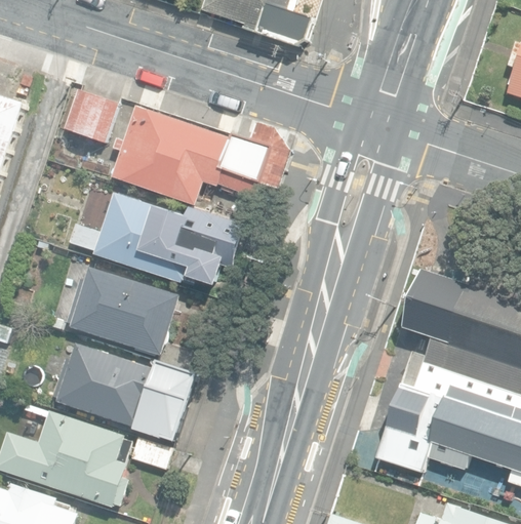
[(242,28),(294,45),(307,40),(314,18),(287,10),(290,0),(205,0),(202,9),(244,24),(242,28)]
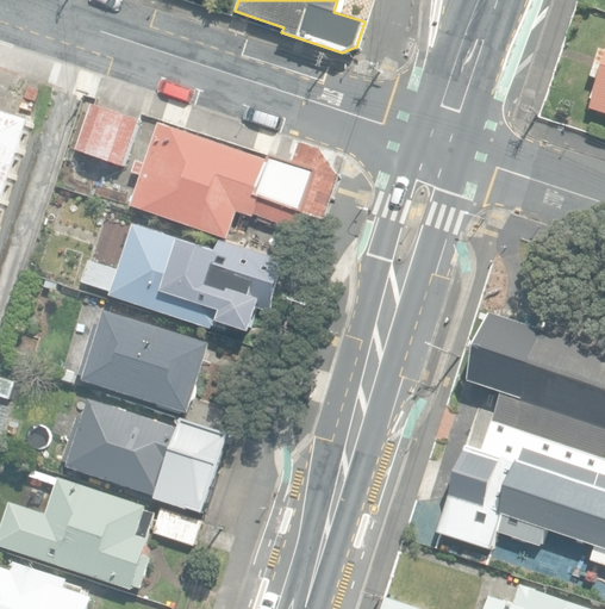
[(604,50),(597,48),(588,75),(598,78),(588,107),(604,112),(604,50)]
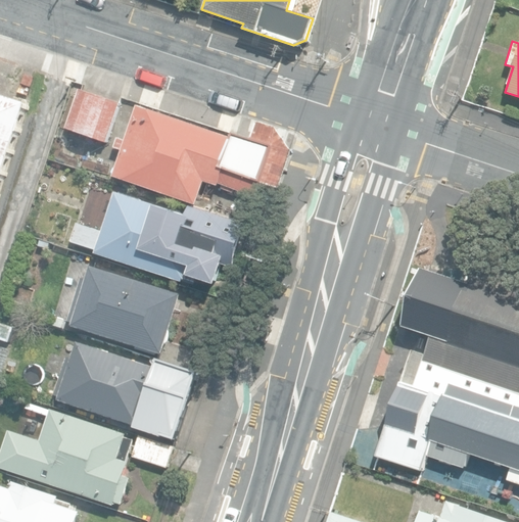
[(63,129),(104,142),(119,103),(78,89),(64,128),(63,129)]
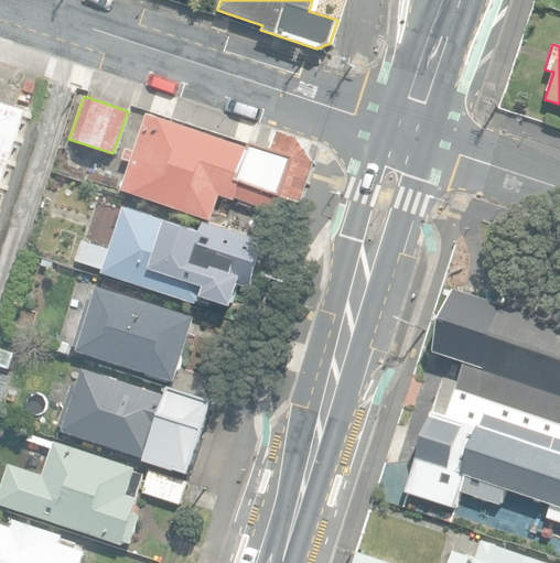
[(0,197),(29,114),(0,103),(0,197)]
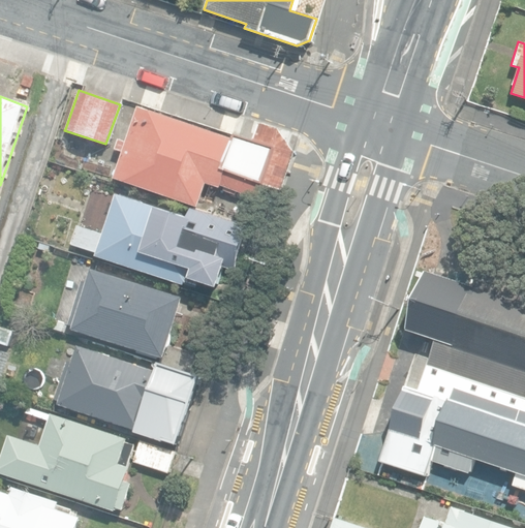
[(112,178),(197,206),(205,183),(222,188),(221,191),(233,195),(234,191),(256,199),(274,147),(233,133),(232,138),(136,107),(125,141),(117,138),(114,149),(121,151),(112,178)]
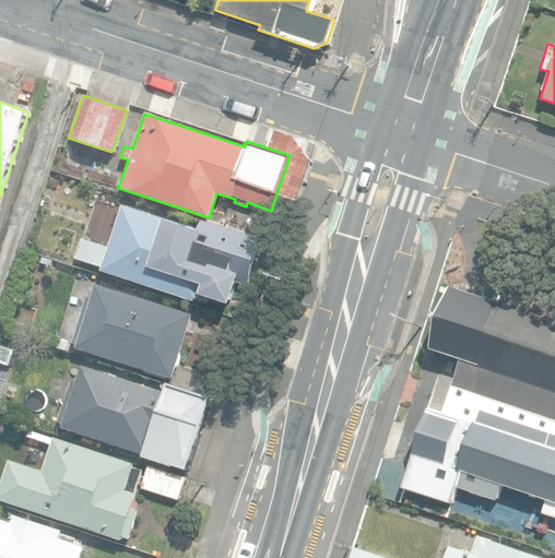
[(93,203),(106,208),(109,197),(96,192),(93,203)]
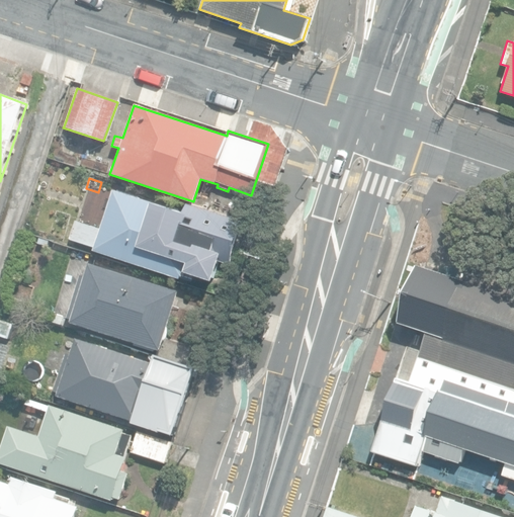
[(93,251),(179,278),(181,273),(217,284),(224,259),(231,262),(244,221),(185,202),(182,210),(110,187),(98,228),(75,221),(69,240),(94,248),(93,251)]
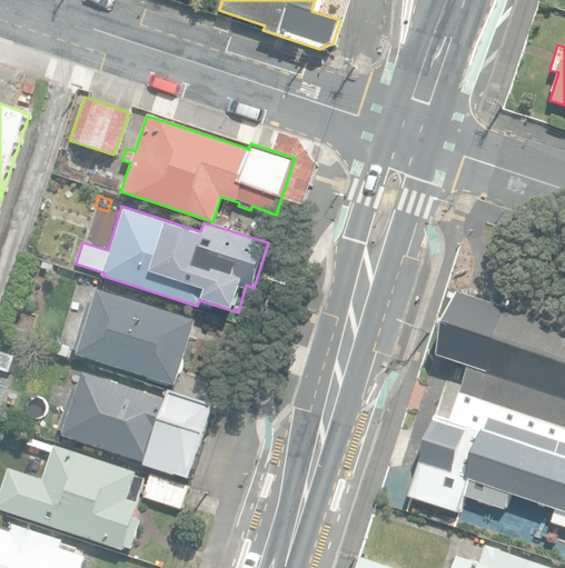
[(549,521),(564,526),(564,325),(561,324),(564,310),(564,295),(517,280),(508,309),(486,301),(465,364),(469,365),(462,387),(448,381),(412,492),(454,507),(464,496),(506,509),(511,495),(554,508),(549,521)]
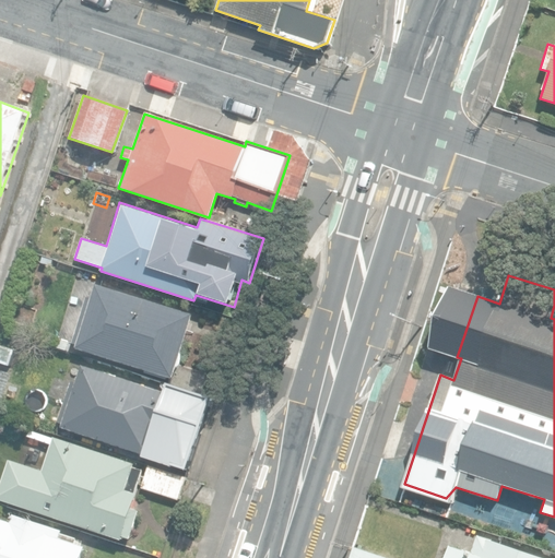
[(73,348),(172,379),(191,315),(94,284),(90,298),(84,297),(70,343),(74,344),(73,348)]
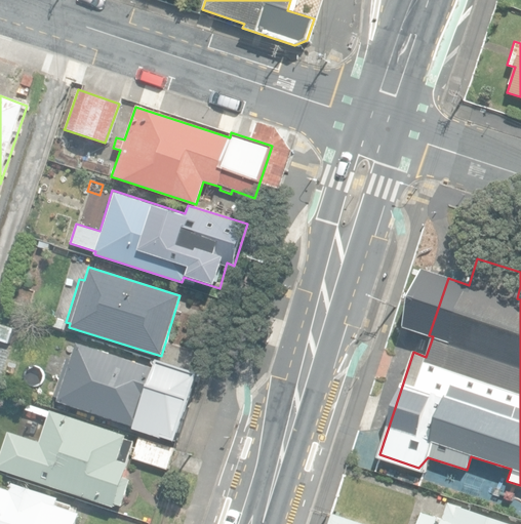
[(47,324),(59,329),(63,321),(50,317),(49,317),(47,324)]
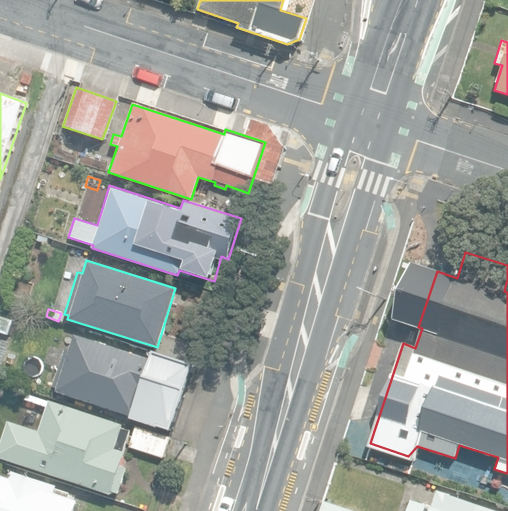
[(0,332),(6,334),(11,320),(0,316),(0,332)]
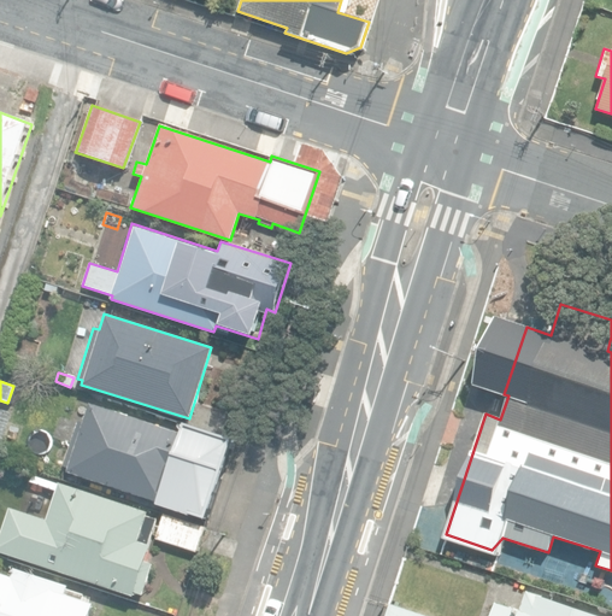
[(65,473),(204,521),(231,441),(186,427),(182,436),(89,405),(87,414),(82,412),(78,422),(77,421),(62,467),(66,468),(65,473)]
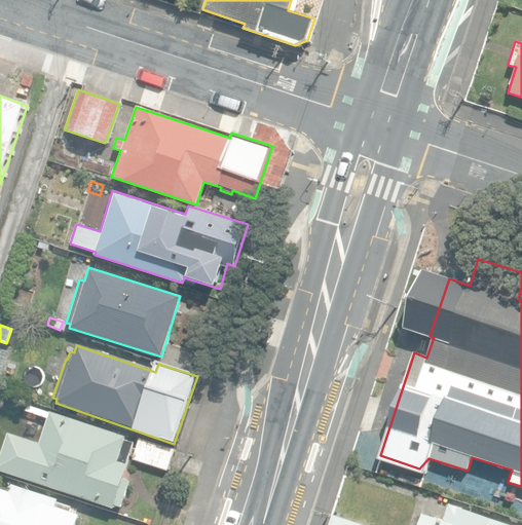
[(0,370),(2,371),(8,353),(0,350),(0,370)]
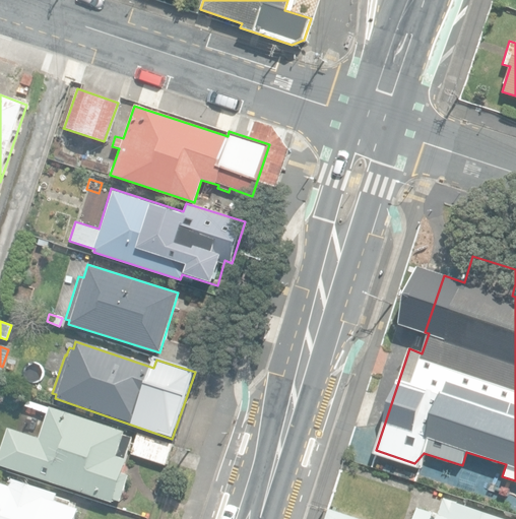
[(124,458),(130,437),(122,434),(123,431),(48,406),(38,438),(6,428),(0,446),(0,465),(112,502),(113,499),(118,501),(127,475),(121,473),(126,458),(124,458)]
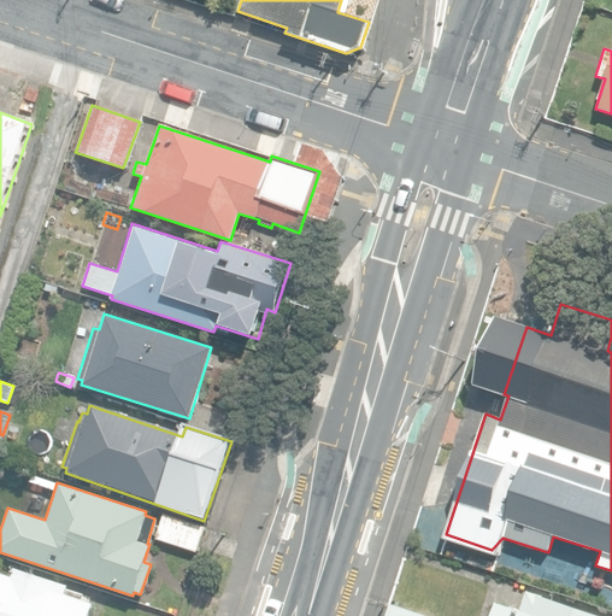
[(153,538),(194,551),(202,526),(162,511),(153,538)]
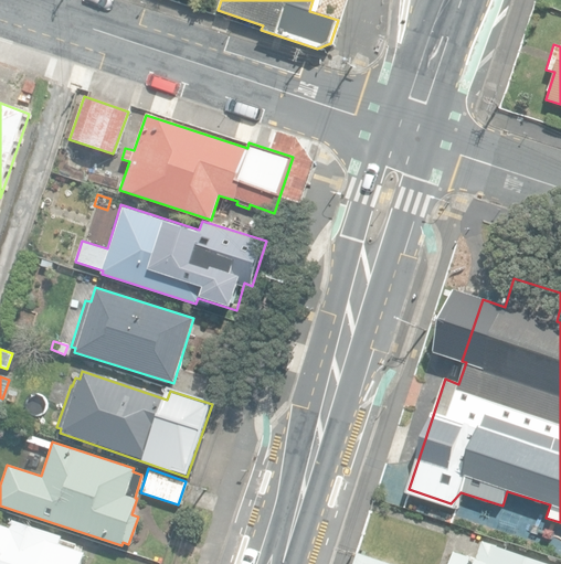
[(0,563),(80,563),(85,552),(57,543),(60,535),(11,520),(9,528),(0,524),(0,563)]
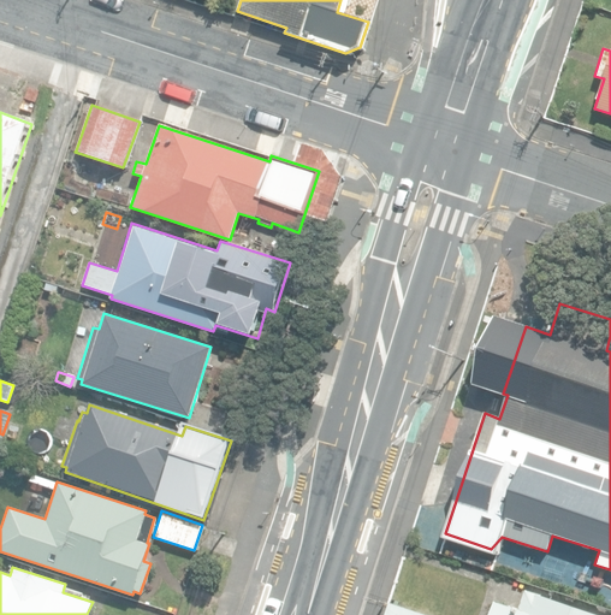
[(599,614),(522,590),(516,608),(493,601),(491,609),(488,614),(599,614)]
